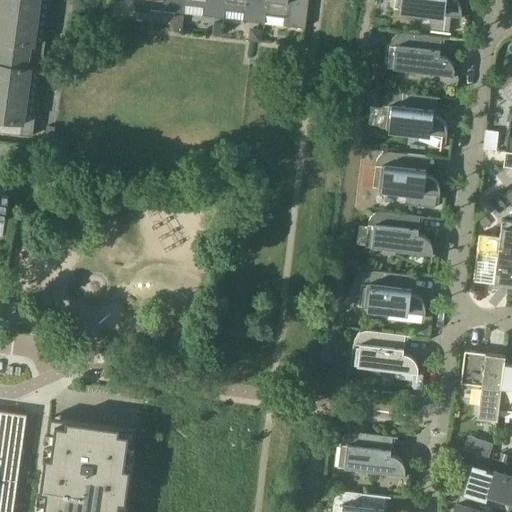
[(2,0),(0,17),(0,133),(22,136),(22,134),(33,136),(50,0),(2,0)]
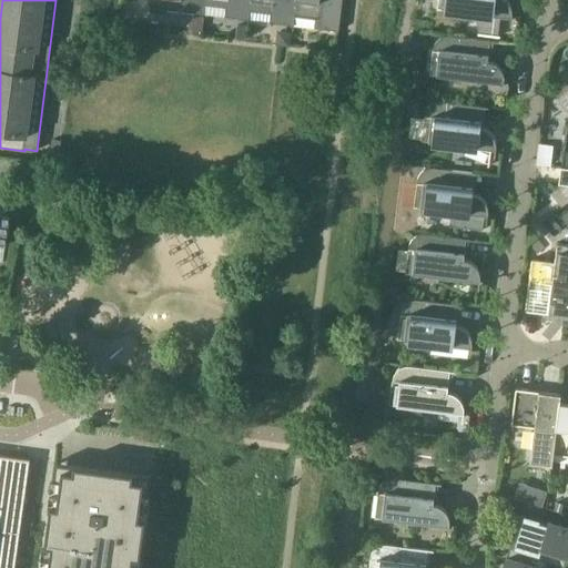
[(203,13),(204,4),(203,4),(203,0),(158,0),(156,8),(203,13)]
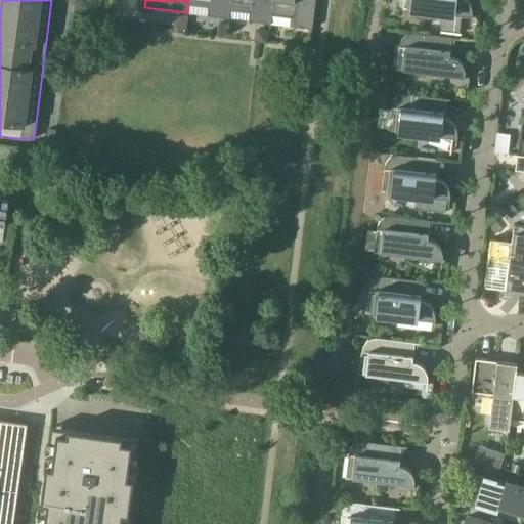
[(229,17),(230,9),(229,9),(229,0),(187,0),(187,4),(188,4),(187,12),(229,17)]
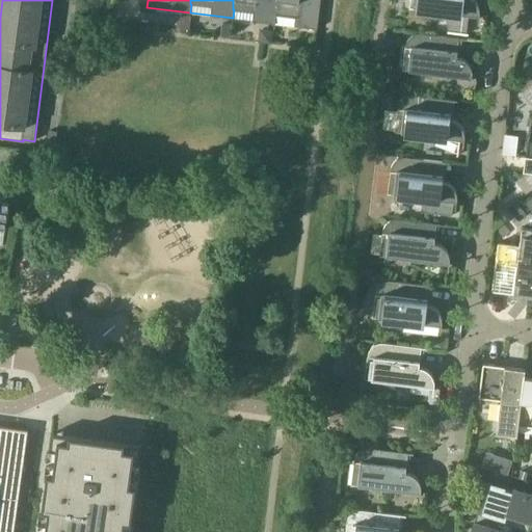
[(233,0),(233,9),(234,9),(253,11),(251,21),(274,23),(275,15),(274,15),(276,0),(233,0)]
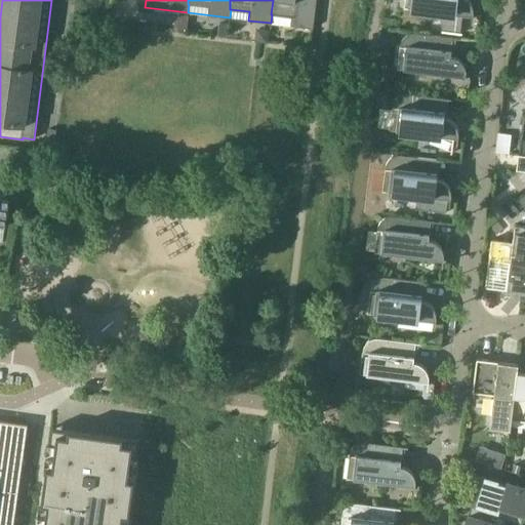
[(273,0),(271,14),(272,14),(291,16),(290,26),(313,28),(315,0),(273,0)]
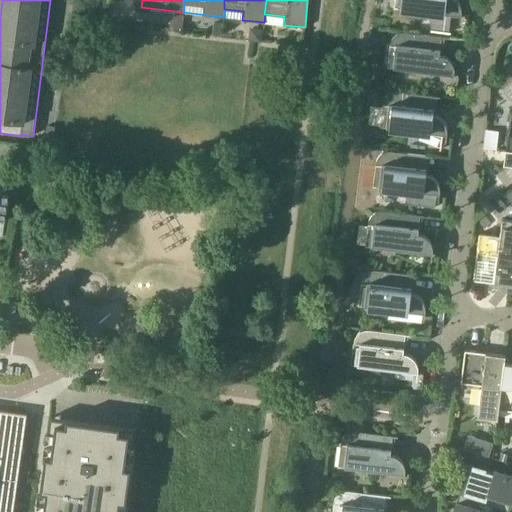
[(400,0),(400,8),(403,8),(423,16),(430,19),(432,31),(449,33),(451,14),(461,15),(461,10),(460,7),(459,4),(457,1),(456,0),(400,0)]
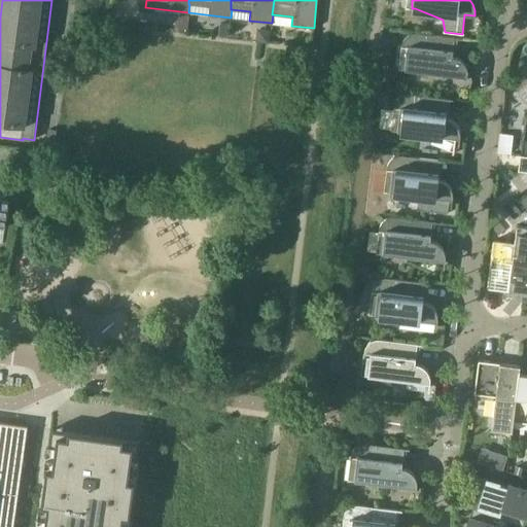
[(186,29),(188,15),(177,14),(175,28),(186,29)]
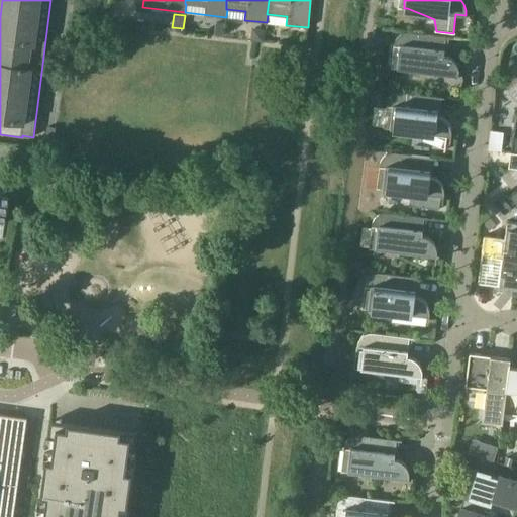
[(225,24),(216,23),(215,35),(224,36),(225,24)]
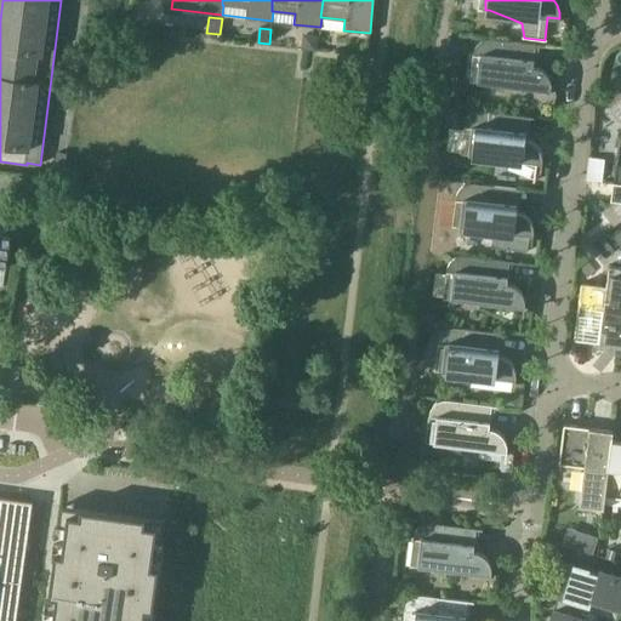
[(302,50),(317,51),(319,35),(309,34),(303,39),(302,50)]
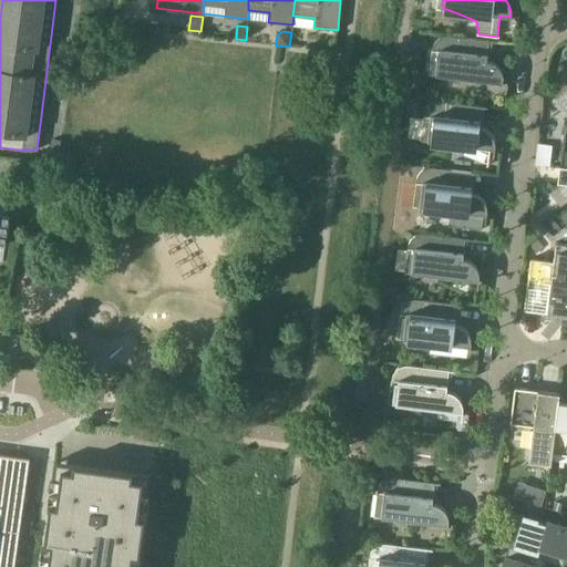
[(487,60),(488,40),(455,37),(451,34),(446,34),(442,35),(437,38),(434,40),(432,45),(431,48),(439,49),(435,74),(439,74),(460,84),(463,78),(503,82),(503,78),(502,74),(501,70),(498,66),(493,62),(490,60),(487,60)]
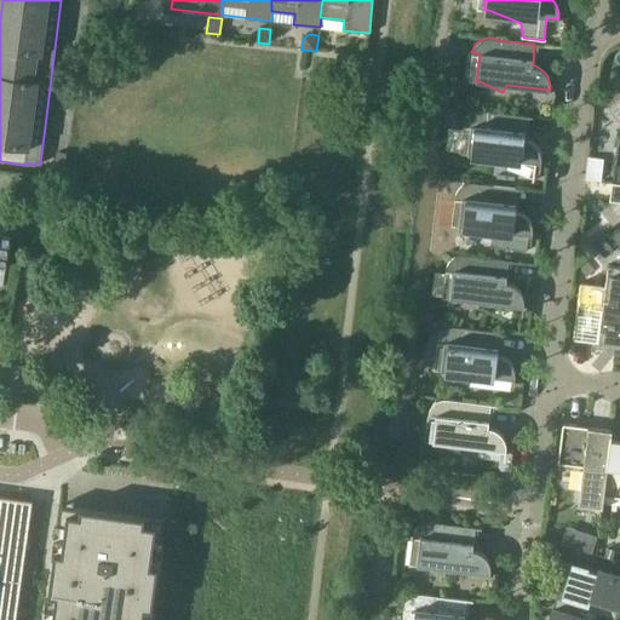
[(610,108),(619,119),(619,86),(607,103),(610,107),(610,108)]
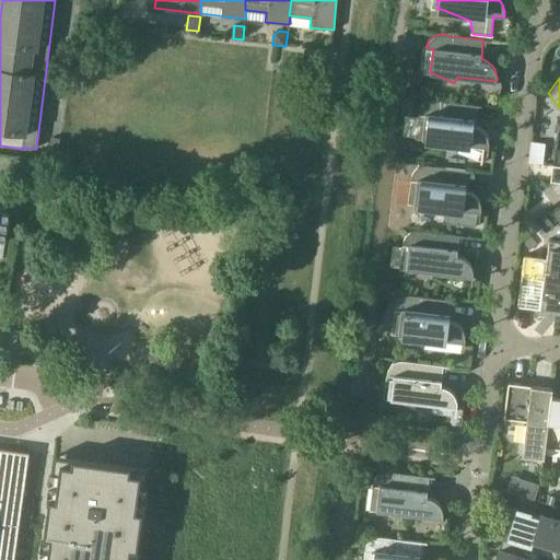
[(404,97),(403,107),(409,108),(413,104),(415,98),(404,97)]
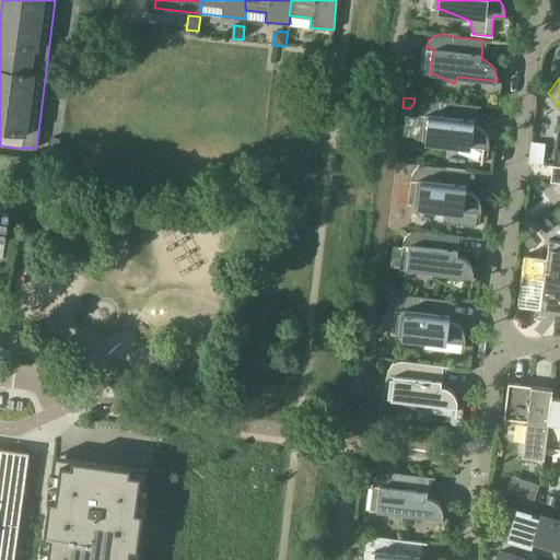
[(422,140),(426,140),(481,162),(482,162),(485,147),(489,148),(489,142),(489,139),(488,136),(486,132),(480,128),(477,126),(474,126),(475,106),(443,102),(438,101),(433,101),(429,102),(426,104),(422,106),(419,112),(419,114),(427,115),(422,140)]
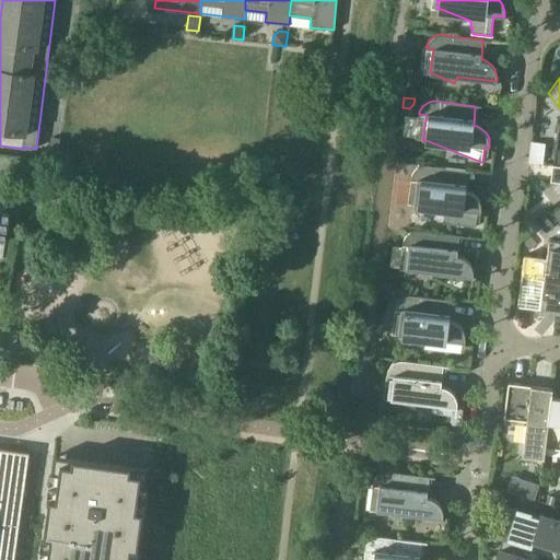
[(532,142),(531,154),(543,155),(545,144),(532,142)]
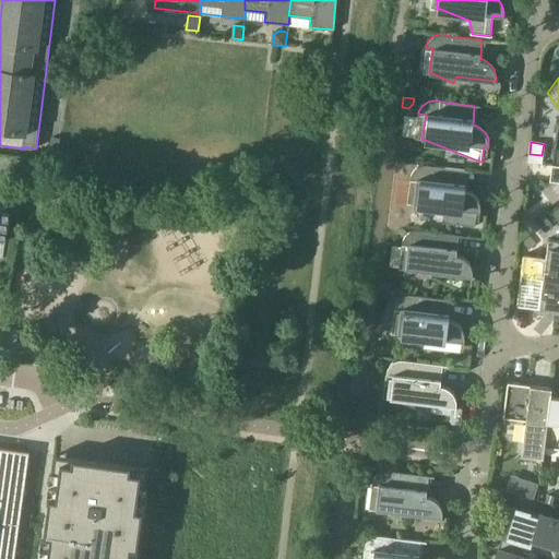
[(465,190),(466,170),(435,167),(429,165),(425,165),(420,166),(417,168),(413,170),(411,176),(411,178),(418,179),(414,204),(417,204),(439,214),(439,213),(443,215),(443,223),(475,226),(477,212),(480,212),(480,207),(480,204),(478,200),(477,197),(472,192),(468,190),(465,190)]
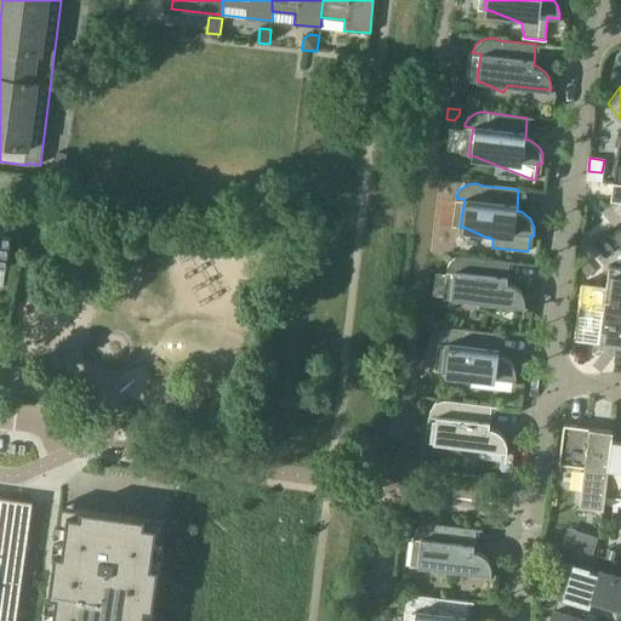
[(620,184),(613,183),(610,201),(620,203),(620,184)]
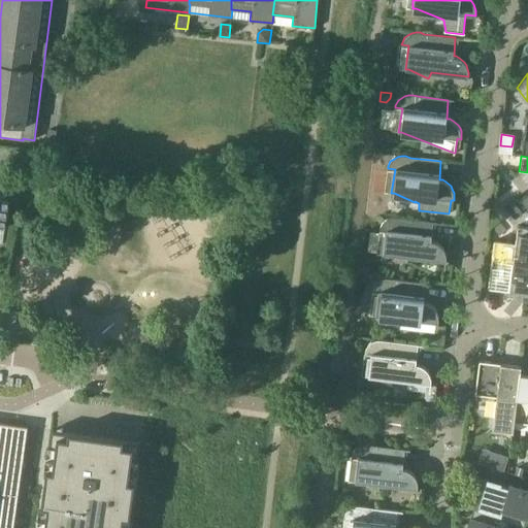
[(0,242),(4,243),(10,200),(0,198),(0,242)]
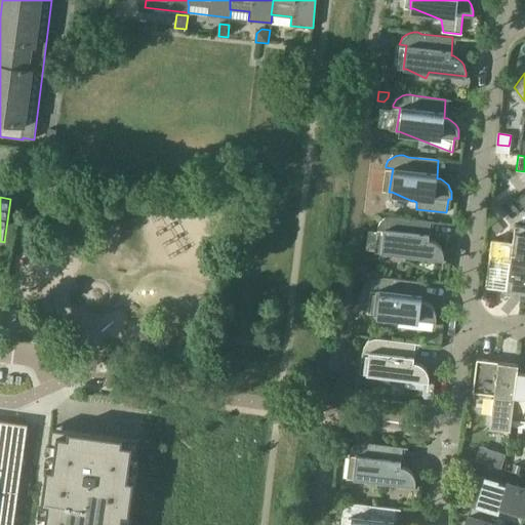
[(430,239),(431,220),(401,217),(396,216),(392,216),(388,216),(385,218),(381,221),(378,227),(378,228),(386,229),(381,252),(385,253),(405,261),(408,255),(444,259),(445,255),(444,252),(443,248),(441,246),(436,241),(433,240),(430,239)]
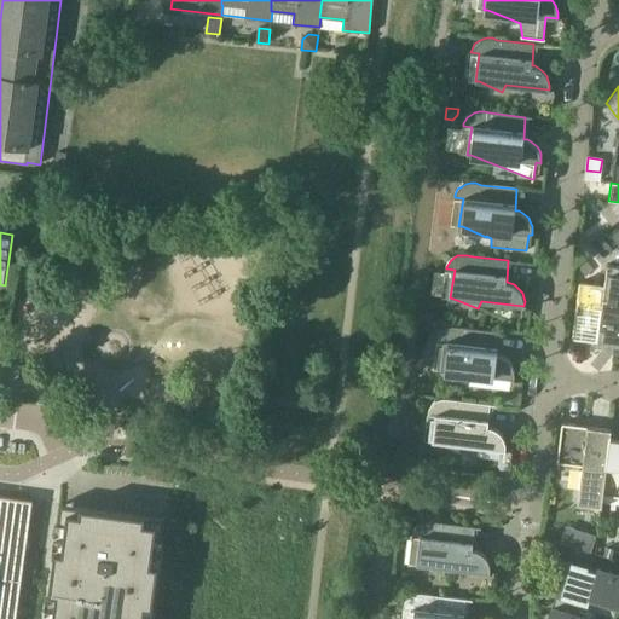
[(618,345),(618,266),(607,265),(605,287),(579,283),(573,340),(618,345)]
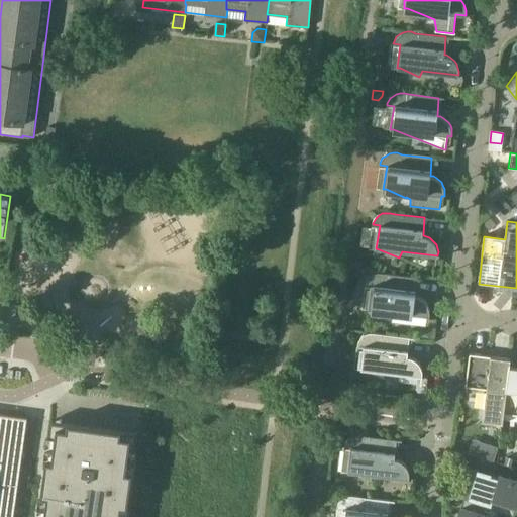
[(415,296),(416,278),(386,275),(382,274),(378,273),(374,274),(370,276),(367,278),(365,283),(365,285),(371,286),(368,309),(371,310),(391,318),(393,312),(429,316),(429,312),(428,309),(427,305),(425,302),(420,298),(417,297),(415,296)]
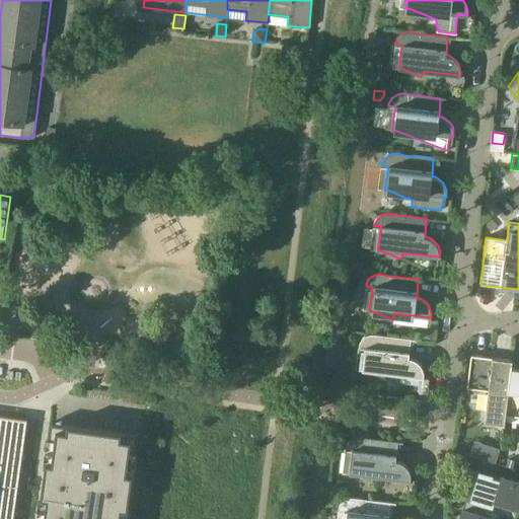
[(434,326),(418,336),(417,339),(433,341),(434,326)]
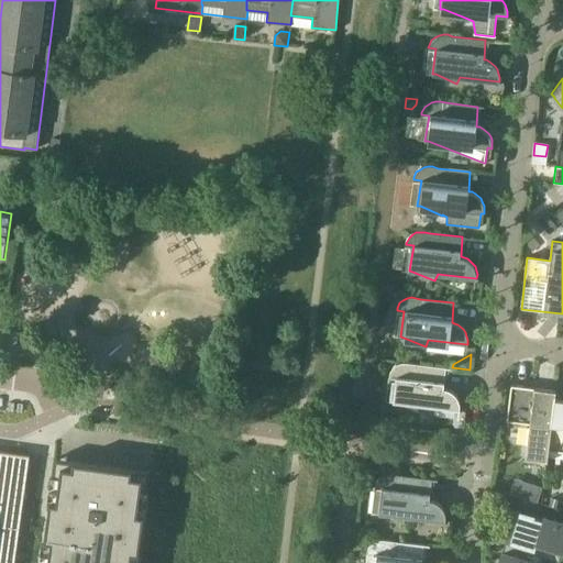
[(444,387),(445,367),(412,364),(408,363),(404,362),(399,363),(395,365),(392,368),(389,374),(388,375),(396,376),(393,401),(396,403),(417,411),(420,405),(460,409),(460,405),(459,401),(457,397),(455,395),(450,389),(446,388),(444,387)]
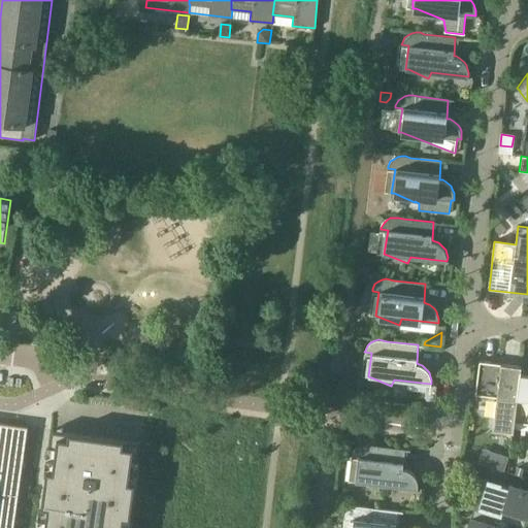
[(101,364),(100,373),(117,375),(118,365),(102,362),(101,364)]
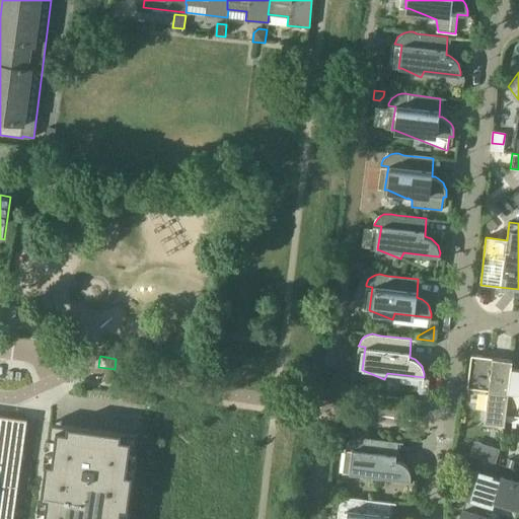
[(505,426),(506,416),(511,369),(512,369),(513,361),(471,356),(467,388),(489,391),(485,423),(505,426)]
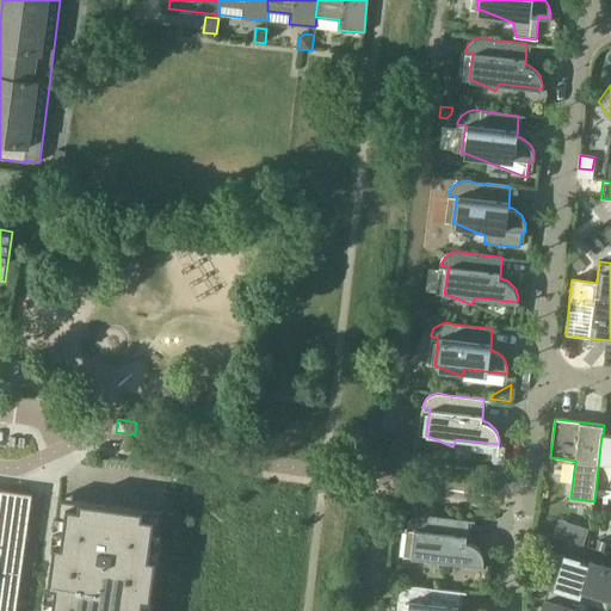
[(610,434),(603,434),(602,434),(596,489),(610,491),(610,434)]
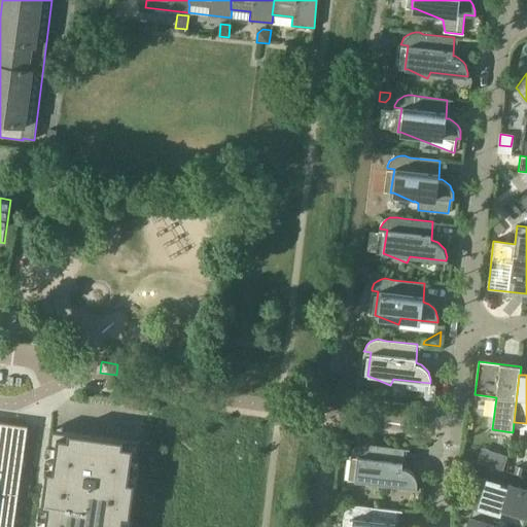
[(28,427),(28,426),(0,422),(0,526),(7,526),(22,426),(28,427)]
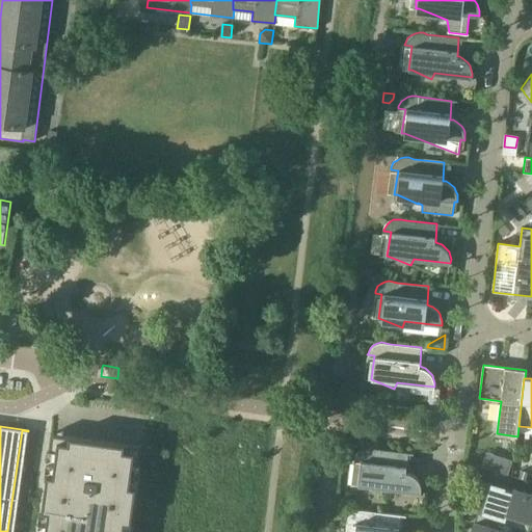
[(408,453),(370,449),(368,449),(366,449),(364,450),(362,451),(360,452),(358,454),(357,456),(356,457),(355,460),(354,464),(361,464),(358,485),(362,486),(381,495),(384,488),(422,494),(422,490),(422,488),(422,486),(421,484),(420,481),(419,480),(417,478),(416,476),(414,475),(411,474),(409,473),(406,473),(408,453)]
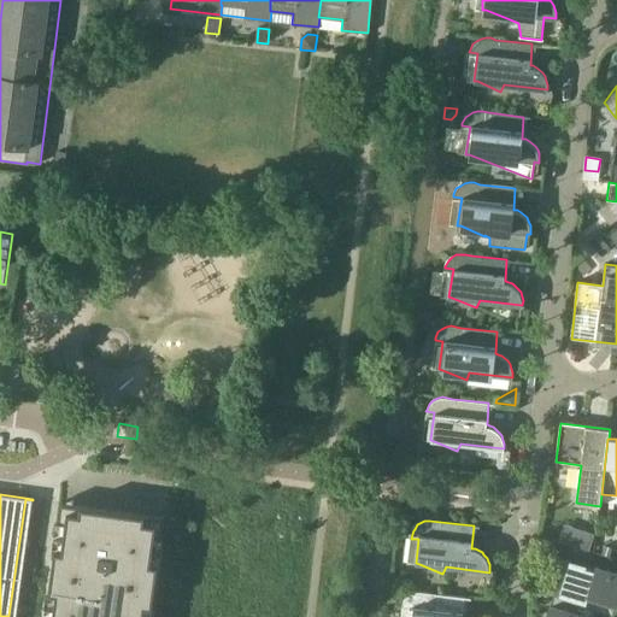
[(588,551),(594,534),(580,530),(575,546),(588,551)]
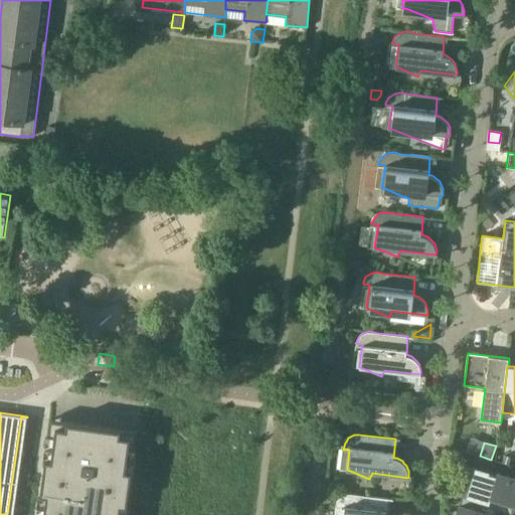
[(119,514),(121,505),(126,506),(131,471),(125,470),(127,460),(133,460),(133,458),(52,447),(50,460),(45,459),(38,506),(44,507),(42,514),(119,514)]
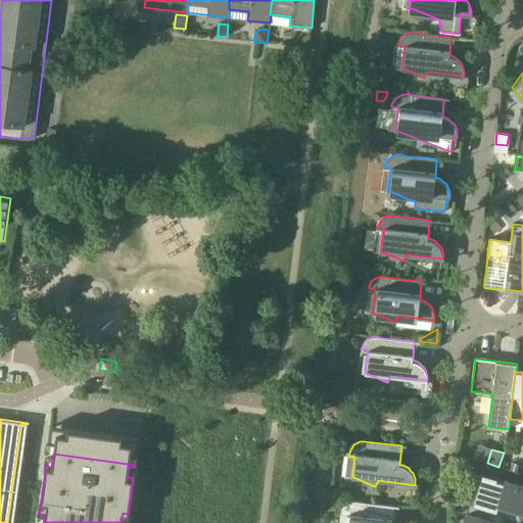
[(480,475),(471,506),(521,520),(522,514),(522,485),(507,481),(506,483),(480,475)]
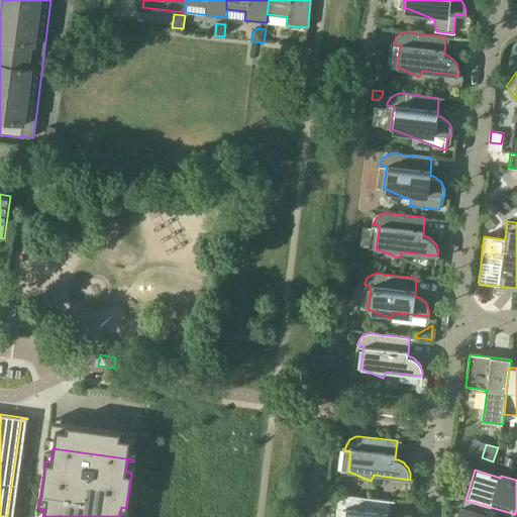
[(387,516),(390,501),(352,497),(350,497),(348,497),(346,498),(344,499),(342,500),(341,501),(339,503),(338,505),(338,507),(337,509),(337,511),(343,512),(342,516),(387,516)]
